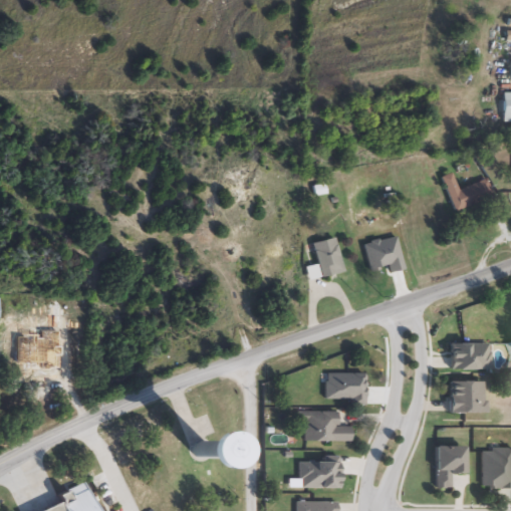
[(453,210),(443,176),(454,172),(459,188),(491,179),(496,197),(453,210)]
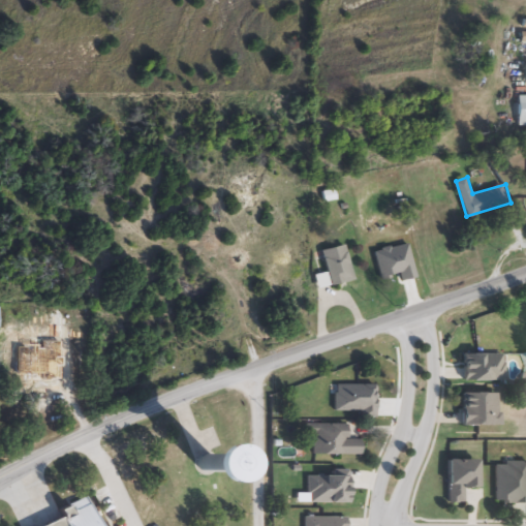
[(327,199),(326,191),(334,190),(335,198),(327,199)]
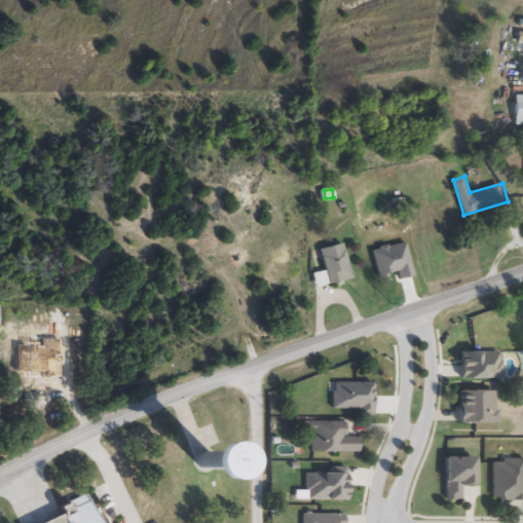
[(347,243),(353,278),(318,285),(315,273),(327,271),(322,248),(347,243)]
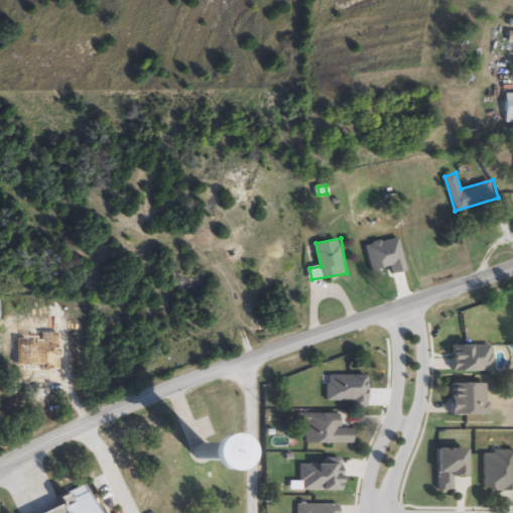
[(45,318),(65,312),(70,332),(50,338),(45,318)]
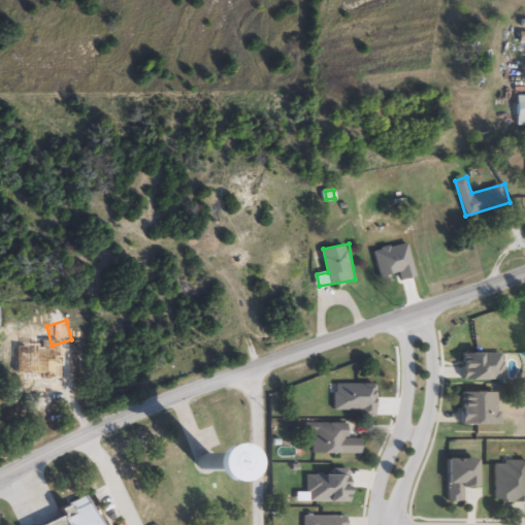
[(498,391),(498,423),(461,423),(461,391),(498,391)]
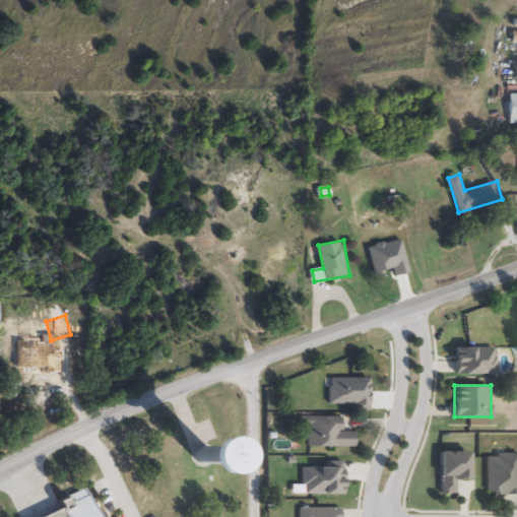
[(357,430),(357,445),(308,446),(308,415),(343,415),(343,430),(357,430)]
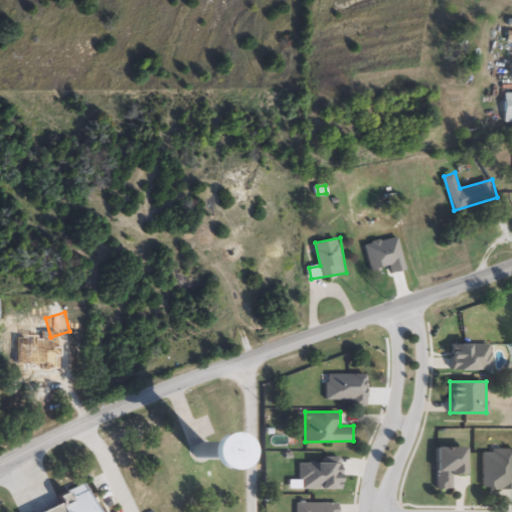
[(437,447),(466,447),(466,474),(454,474),(454,488),(437,488),(437,447)]
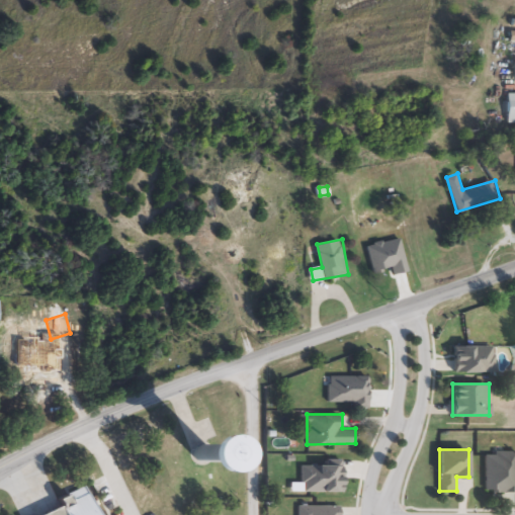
[(514,491),(489,491),(489,450),(514,450),(514,491)]
